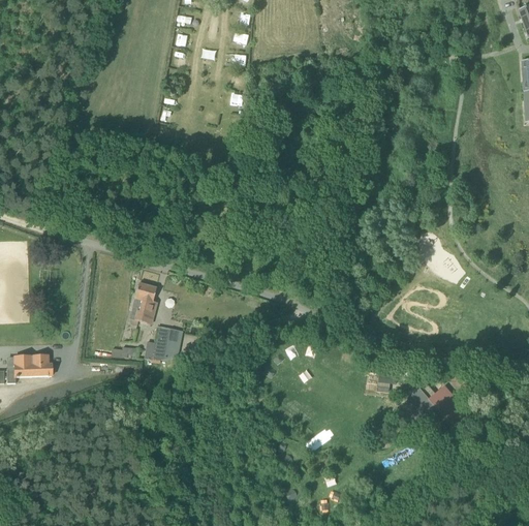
[(528,3),(520,7),(519,7),(528,35),(528,3)]
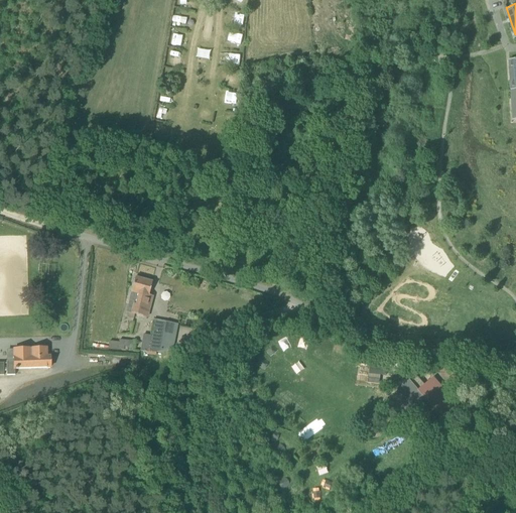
[(229,10),(229,19),(238,20),(238,11),(229,10)]
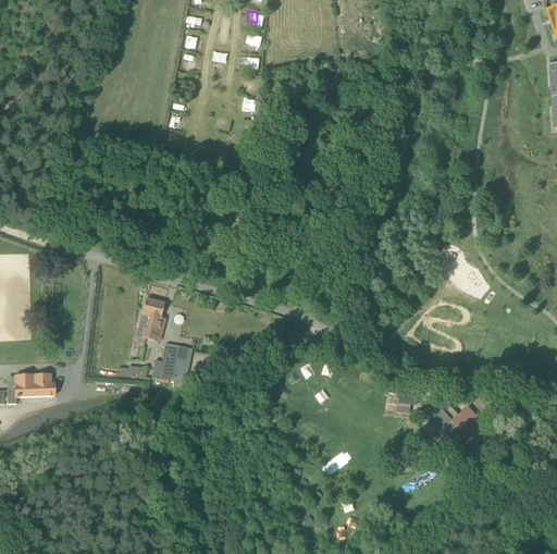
[(186,45),(201,48),(203,37),(188,34),(186,45)]
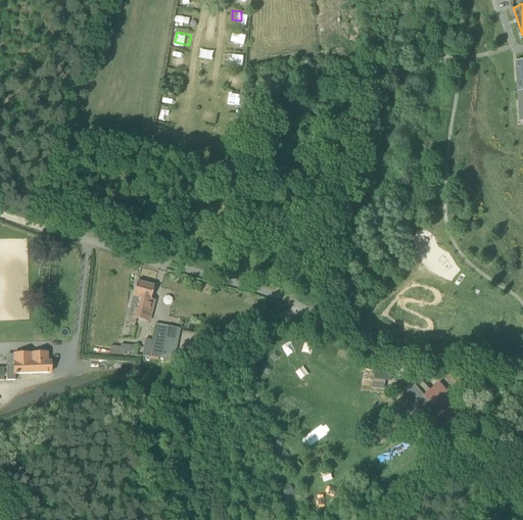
[(231,32),(229,40),(244,42),(245,34),(231,32)]
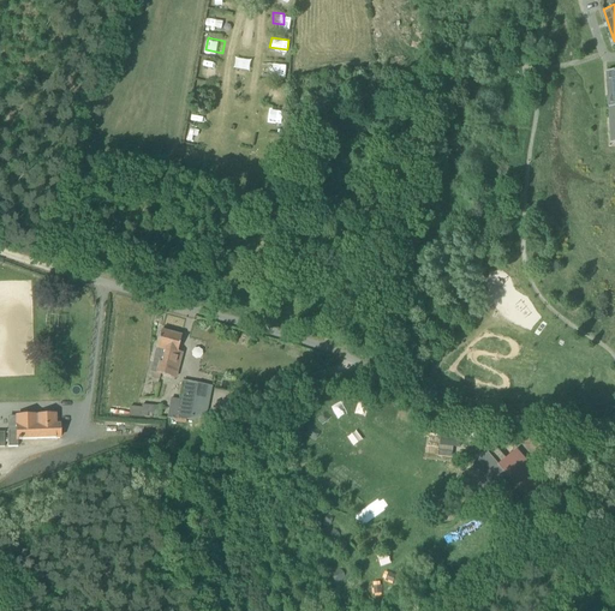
[(266,71),(285,73),(287,61),(268,59),(266,71)]
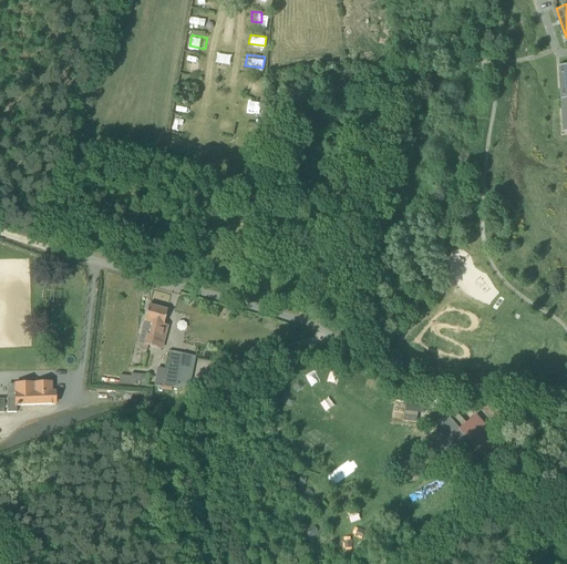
[(199,65),(200,58),(186,55),(185,64),(199,65)]
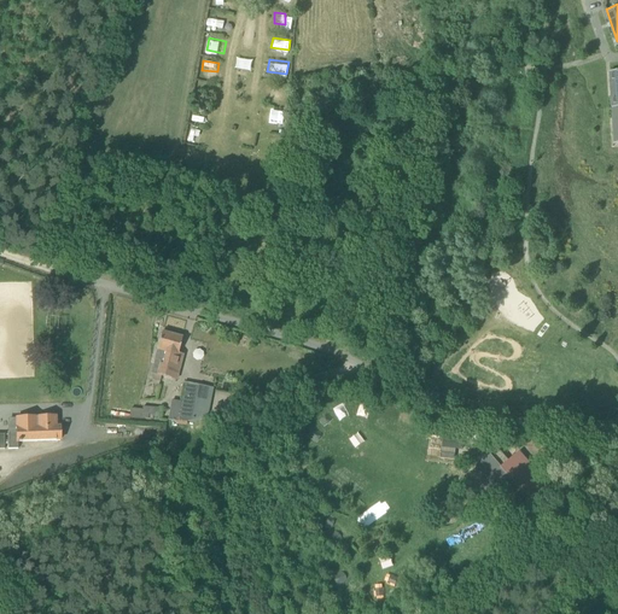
[(203,120),(204,113),(211,115),(213,107),(194,105),(192,117),(203,120)]
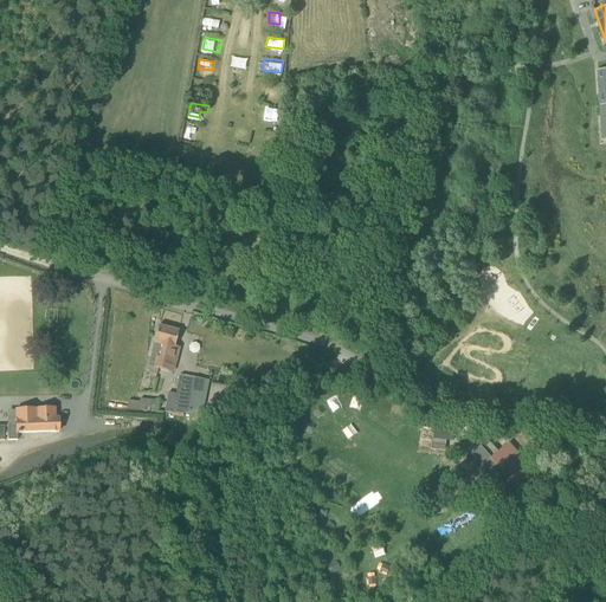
[(260,105),(259,116),(270,118),(271,107),(260,105)]
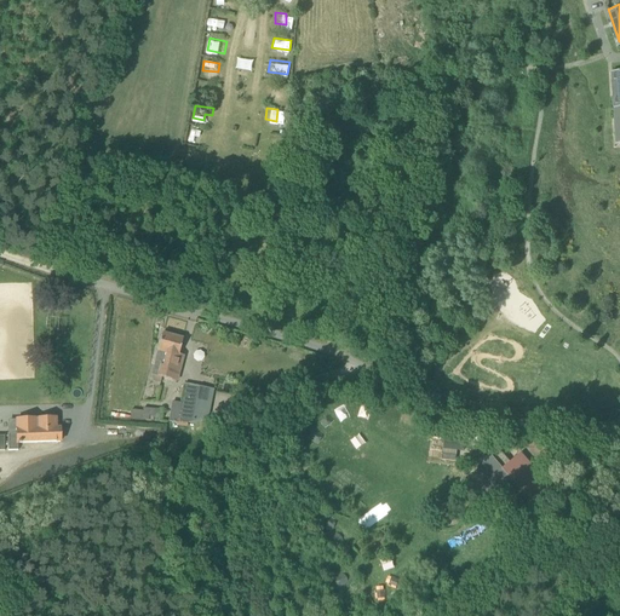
[(240,139),(253,142),(256,124),(242,122),(240,139)]
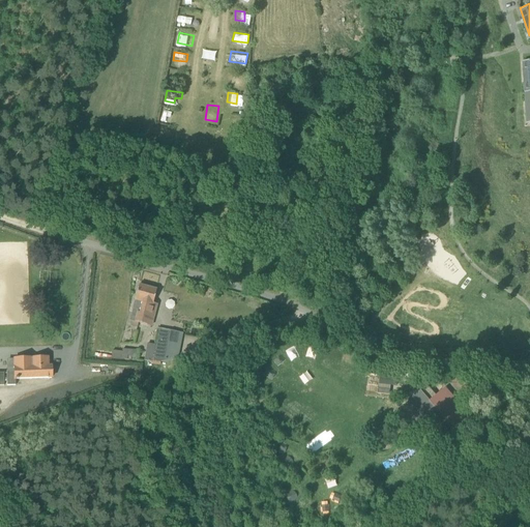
[(156,286),(139,282),(129,318),(131,319),(149,323),(154,296),(156,286)]
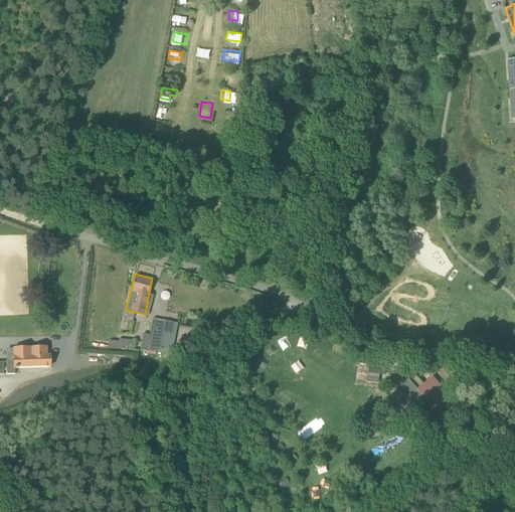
[(160,348),(165,320),(153,317),(150,332),(143,331),(140,349),(156,350),(160,348)]
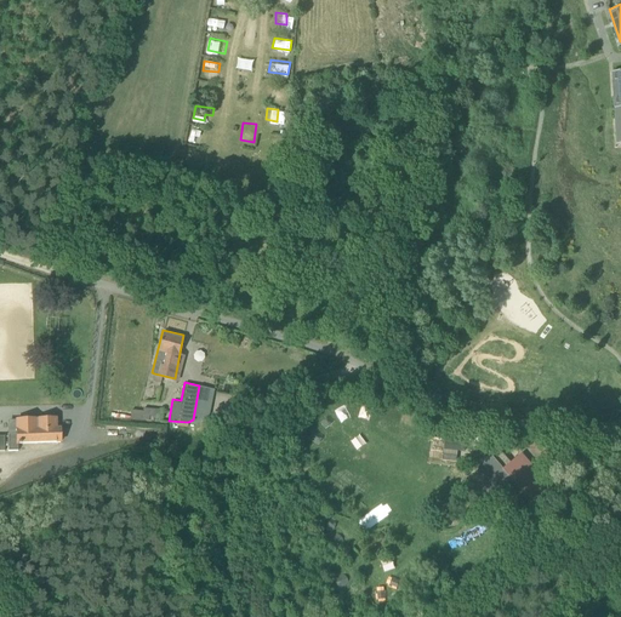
[(131,416),(160,417),(161,406),(131,406),(131,416)]
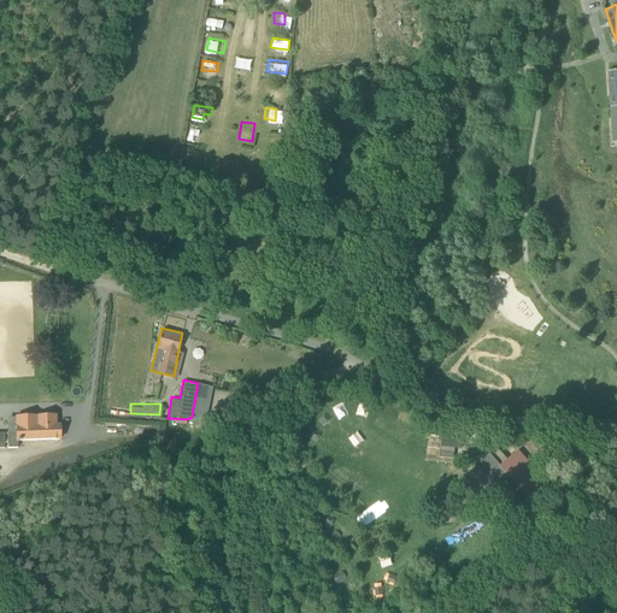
[(9,446),(18,446),(18,449),(60,448),(59,435),(59,423),(56,423),(56,413),(17,414),(17,416),(17,429),(9,429),(9,446)]
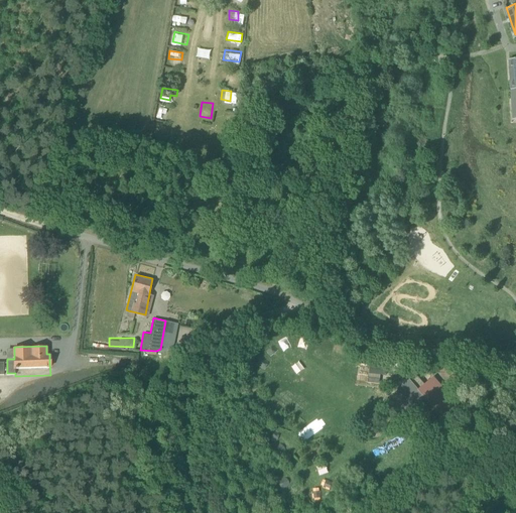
[(386,374),(387,365),(371,363),(370,373),(386,374)]
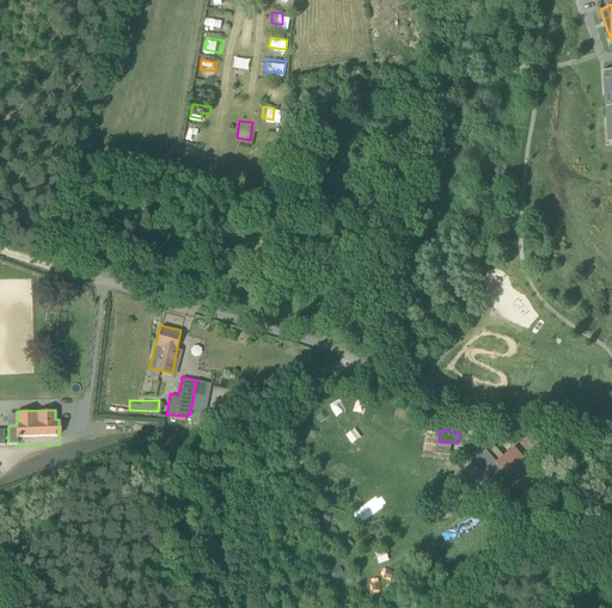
[(423,447),(433,448),(435,434),(426,433),(423,447)]
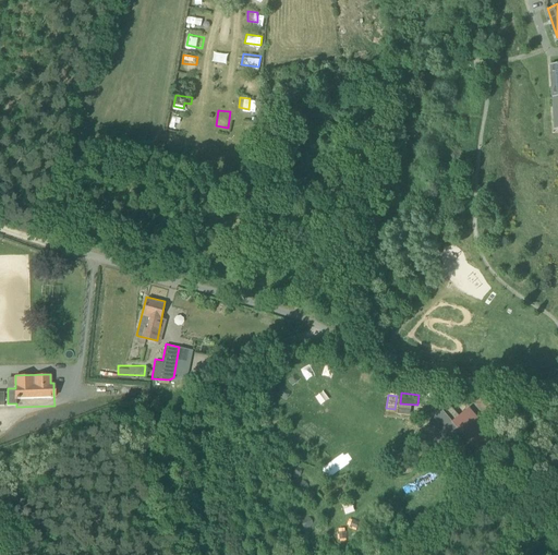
[(427,415),(449,441),(456,436),(475,458),(498,438),(469,406),(459,413),(449,402),(443,408),(433,397),(417,410),(425,418),(427,415)]
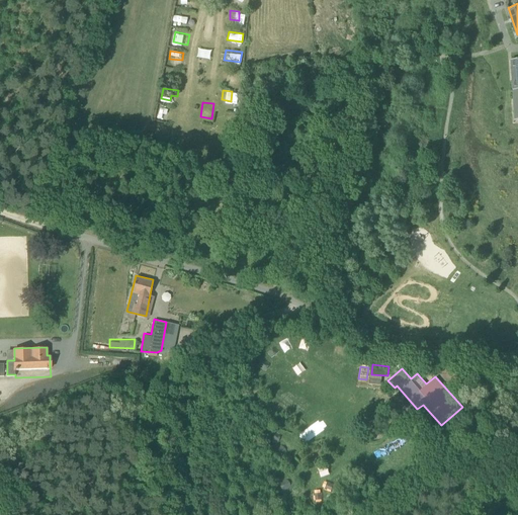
All buildings are outlined.
